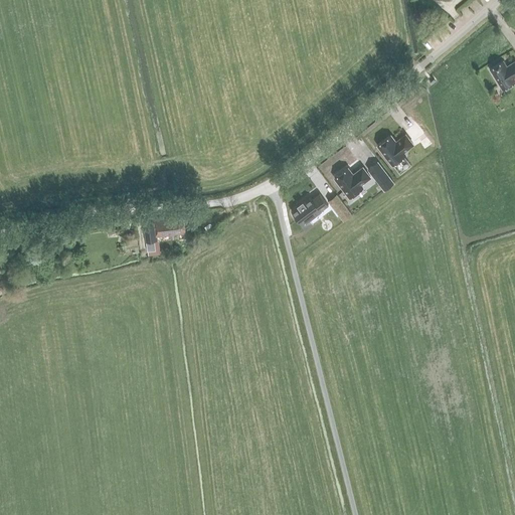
[(514,81),(514,79),(513,77),(514,75),(514,60),(509,64),(510,65),(506,67),(502,60),(489,68),(502,90),(514,81)]
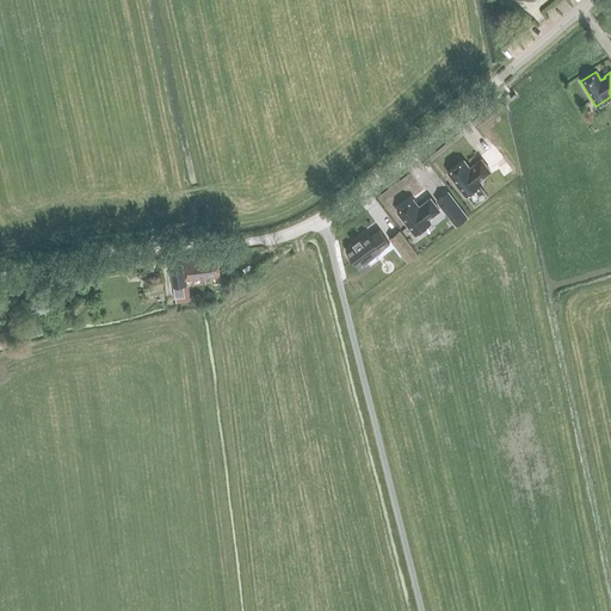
[(462,158),(446,171),(466,193),(481,181),(477,178),(489,168),(480,156),(468,166),(462,158)]
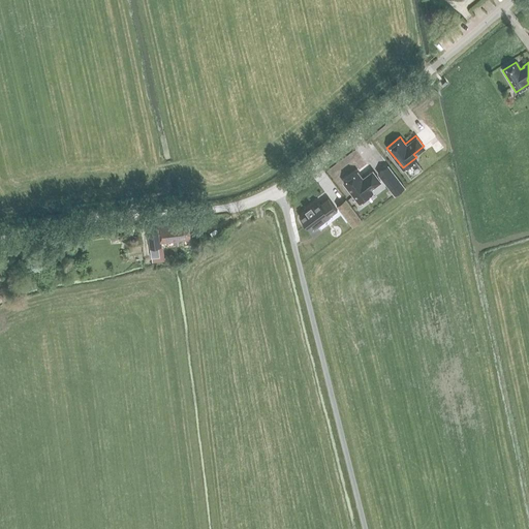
[(356,173),(343,182),(359,203),(372,192),(370,189),(380,182),(372,172),(362,179),(356,173)]
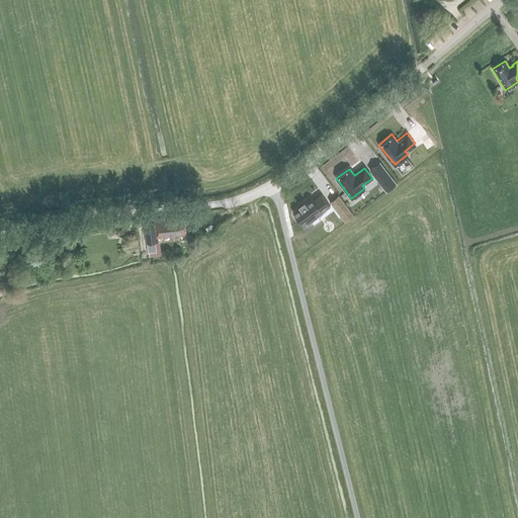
[(385,170),(375,178),(385,191),(396,184),(385,170)]
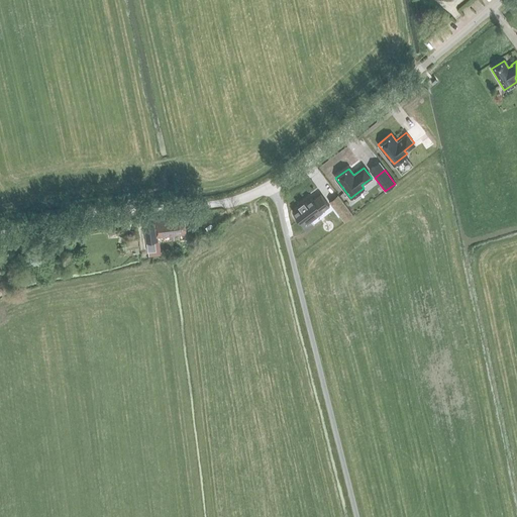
[(298,206),(292,211),(299,220),(305,215),(310,222),(322,213),(321,212),(329,206),(320,194),(313,199),(311,197),(304,202),(304,201),(298,206)]
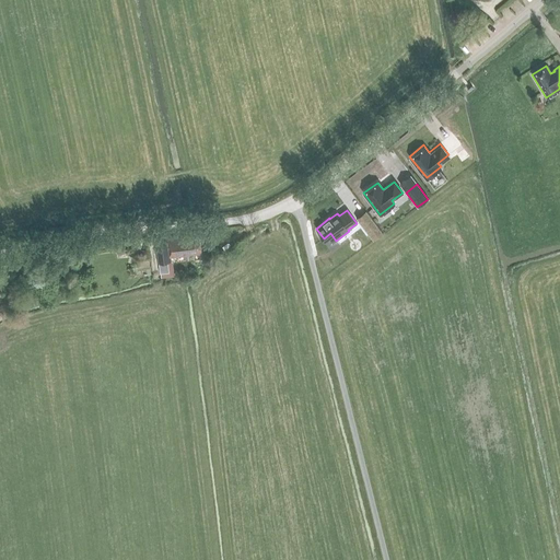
[(365,211),(356,218),(373,241),(383,233),(365,211)]
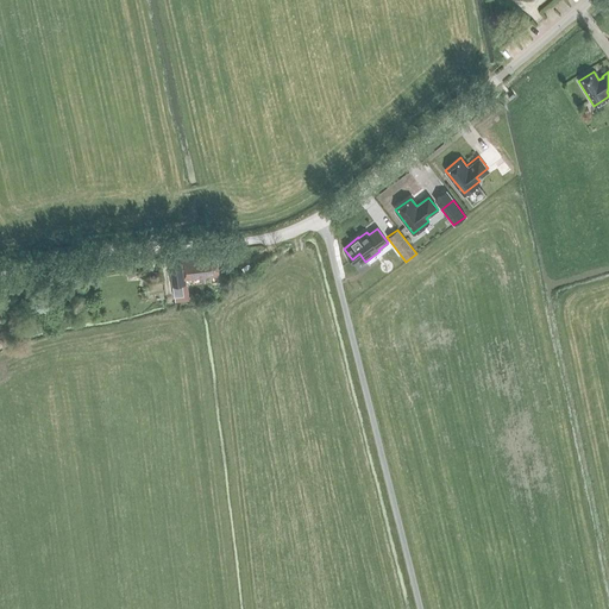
[(201,261),(201,257),(181,259),(181,265),(171,267),(174,284),(171,286),(171,290),(174,301),(183,300),(181,284),(184,284),(183,280),(200,277),(200,282),(205,282),(203,276),(218,275),(217,258),(201,261)]
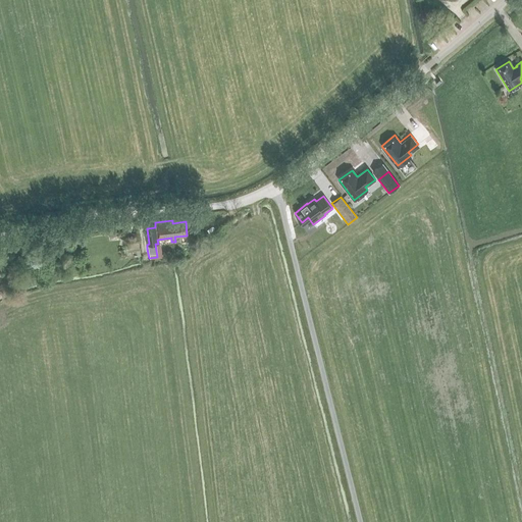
[(0,293),(10,289),(8,282),(0,285),(0,293)]
